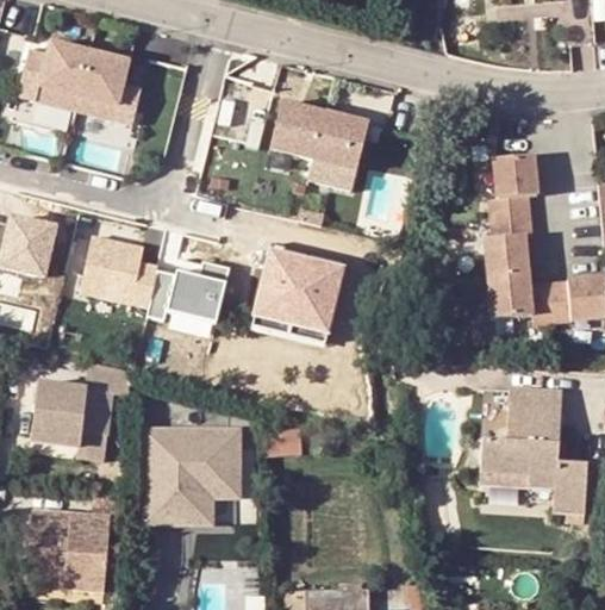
[(31,36),(17,95),(37,100),(32,122),(69,130),(74,113),(133,128),(142,89),(124,85),(130,60),(31,36)]
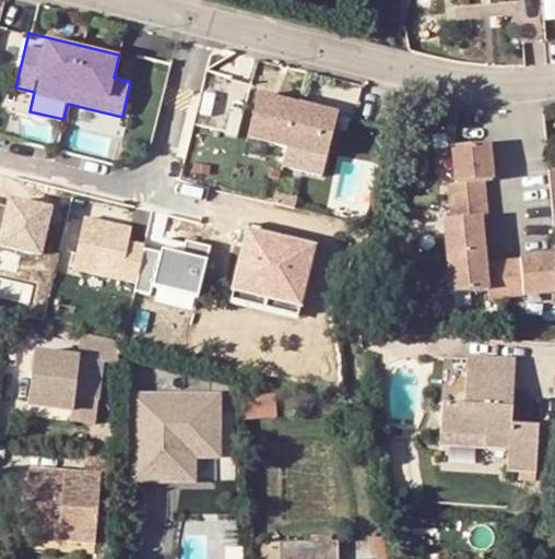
[(284,146),(280,165),(322,177),(340,110),(257,90),(245,137),(284,146)]
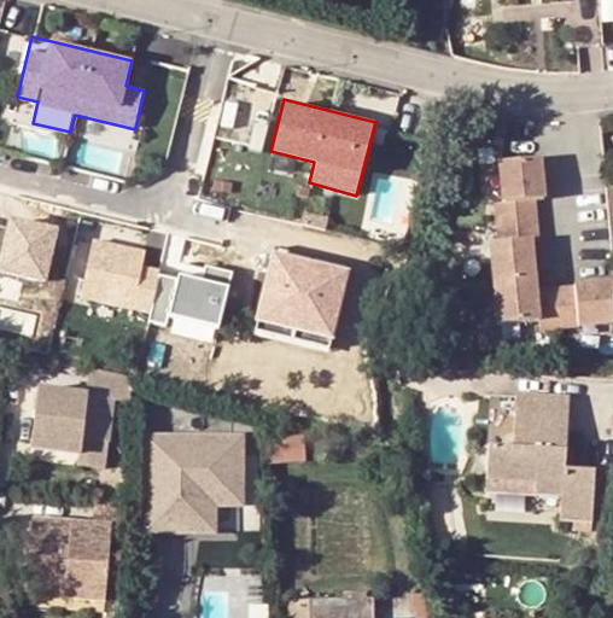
[(500,158),(502,203),(492,204),(494,231),(543,228),(538,156),(500,158)]
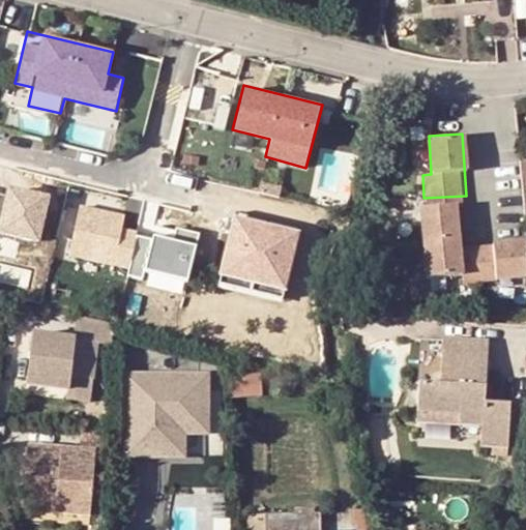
[(42,240),(48,190),(7,186),(1,235),(42,240)]
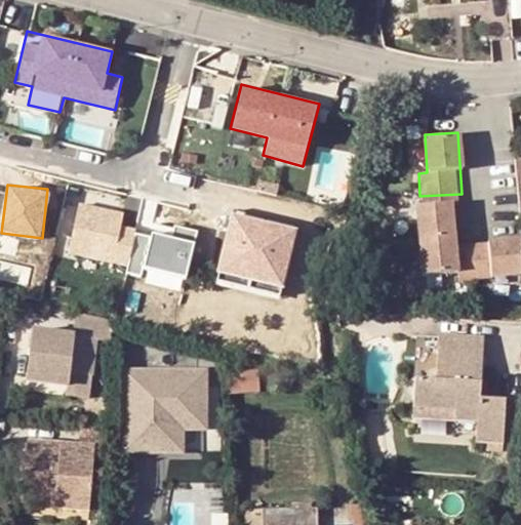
[(456,273),(456,279),(520,274),(520,236),(458,241),(455,200),(417,203),(423,275),(456,273)]
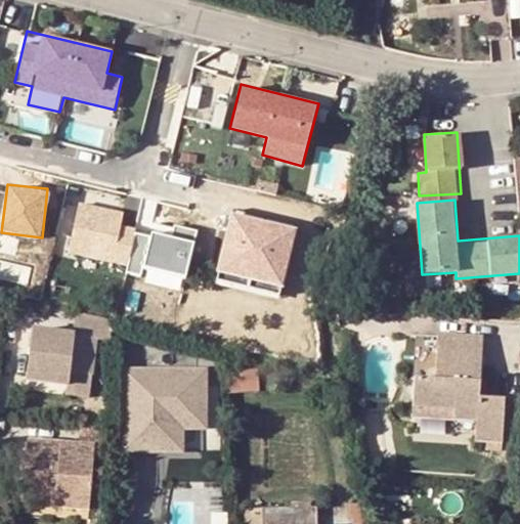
[(120,224),(123,211),(78,201),(65,258),(98,265),(99,261),(141,270),(150,231),(120,224)]
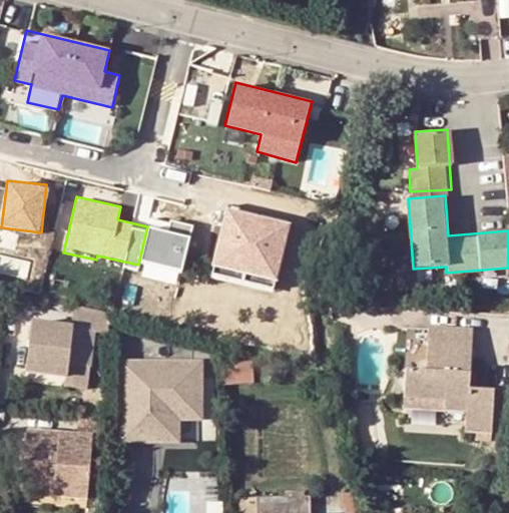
[(187,270),(191,222),(147,219),(143,266),(187,270)]
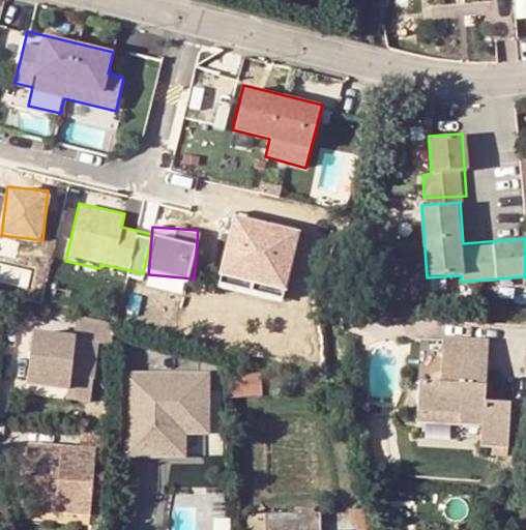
[(455,416),(477,418),(476,436),(502,437),(504,393),(478,391),(470,390),(472,378),(479,379),(483,333),(437,330),(435,374),(412,373),(410,401),(456,404),(455,416)]
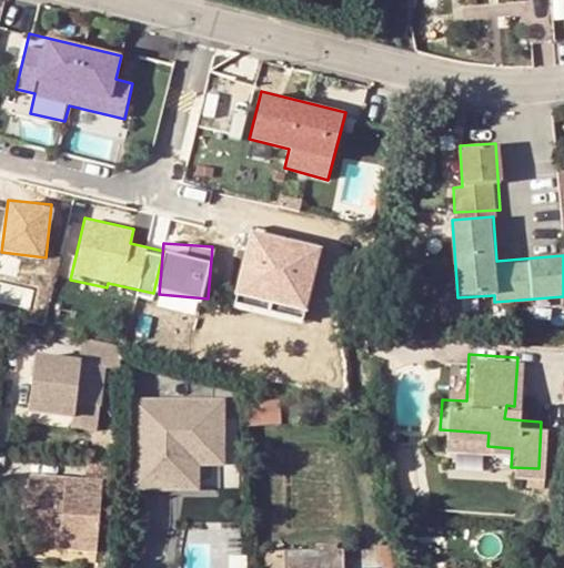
[(79,408),(102,411),(106,372),(37,364),(31,417),(77,422),(79,408)]
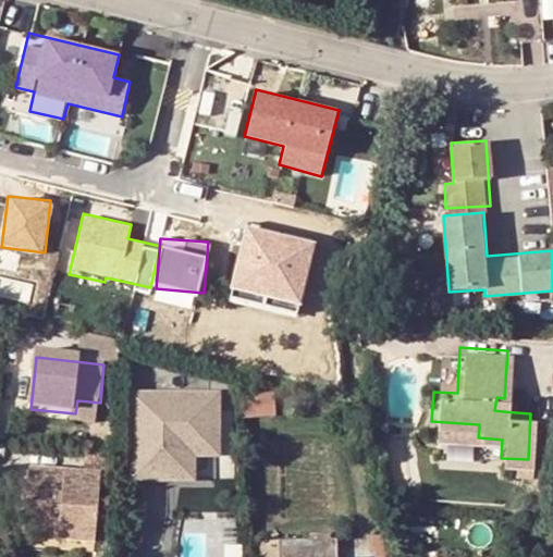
[(285,373),(245,363),(247,399),(279,400),(285,373)]
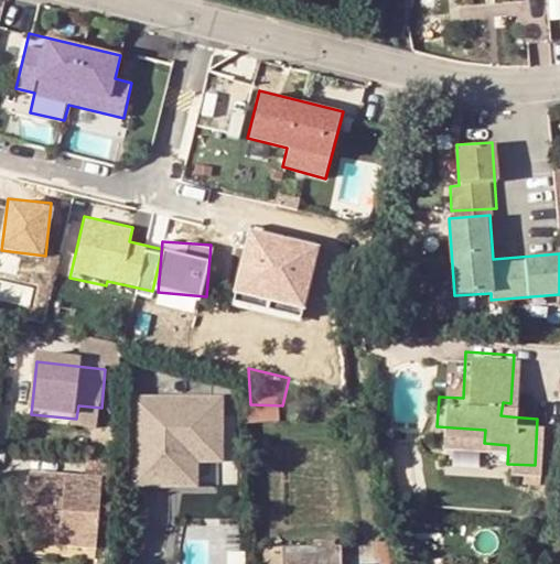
[(223,461),(222,392),(129,393),(129,488),(196,487),(196,461),(223,461)]
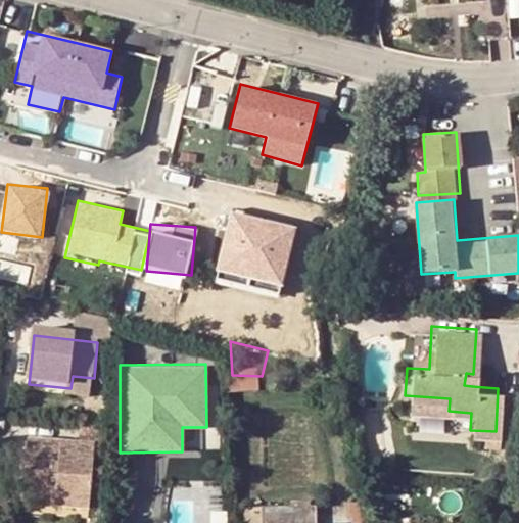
[(464,385),(472,386),(473,374),(466,373),(464,385)]
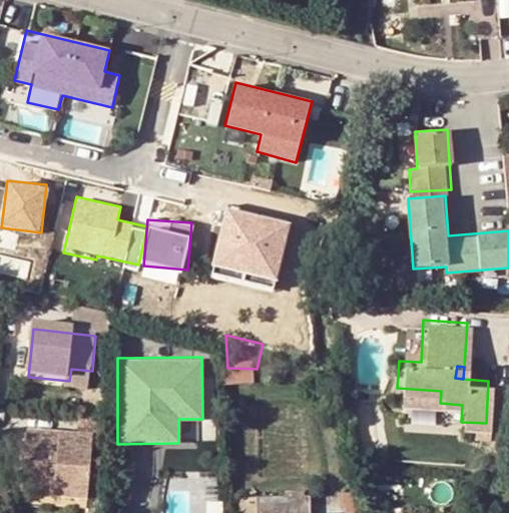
[(90,392),(92,371),(71,369),(69,381),(68,390),(90,392)]
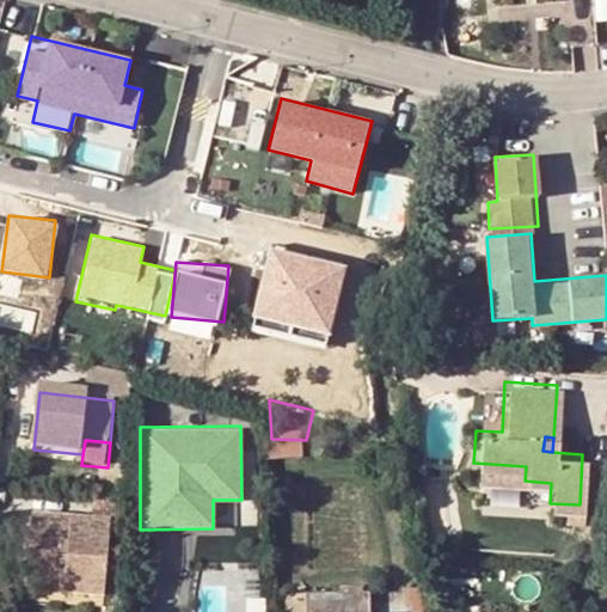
[(473,463),(472,477),(525,481),(526,466),(473,463)]
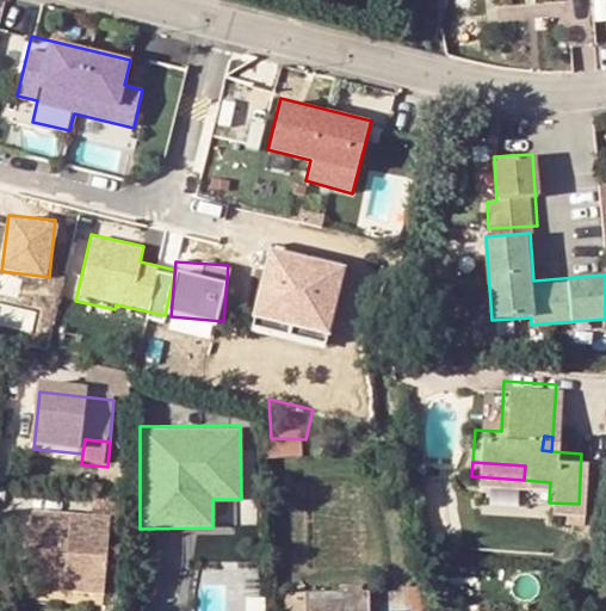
[(98,520),(36,514),(30,573),(65,576),(63,590),(104,593),(111,522),(133,524),(133,498),(100,495),(98,520)]
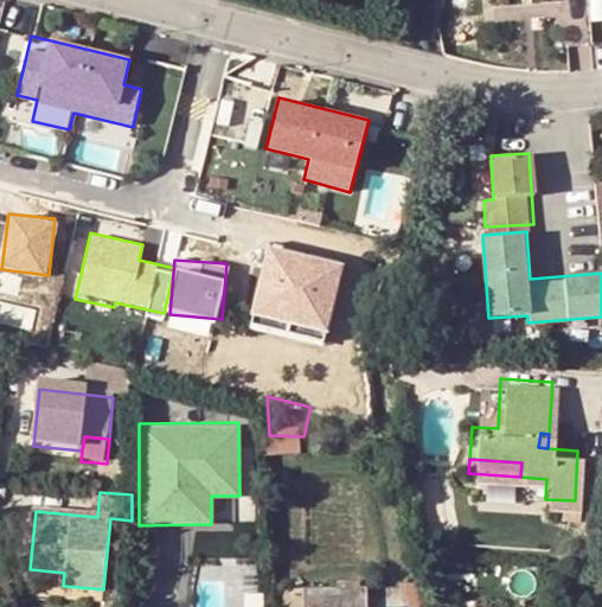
[(261,606),(261,556),(192,556),(191,606),(261,606)]
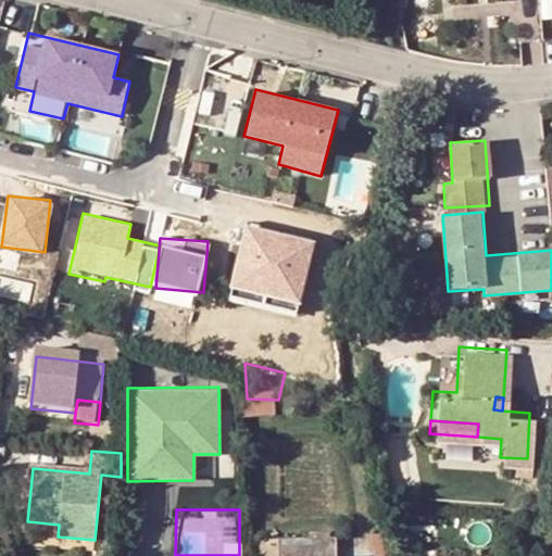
[(27,521),(26,533),(58,536),(59,525),(27,521)]
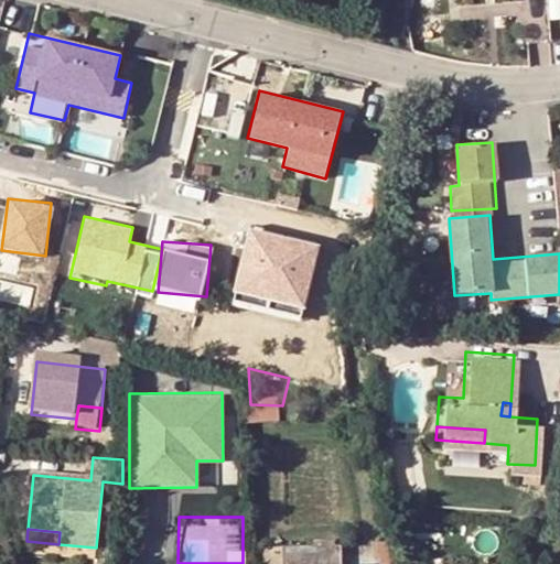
[(343,534),(268,537),(268,542),(268,560),(287,560),(286,563),(344,563),(344,542),(343,534)]
